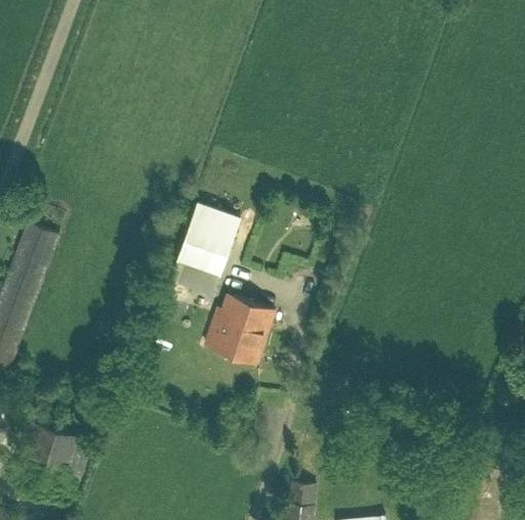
[(178,260),(220,274),(241,217),(198,202),(178,260)]
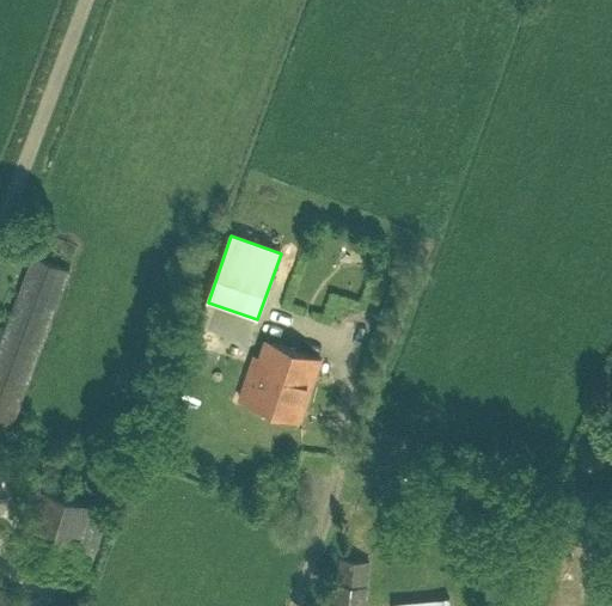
[(0,459),(69,274),(34,261),(0,350),(0,459)]
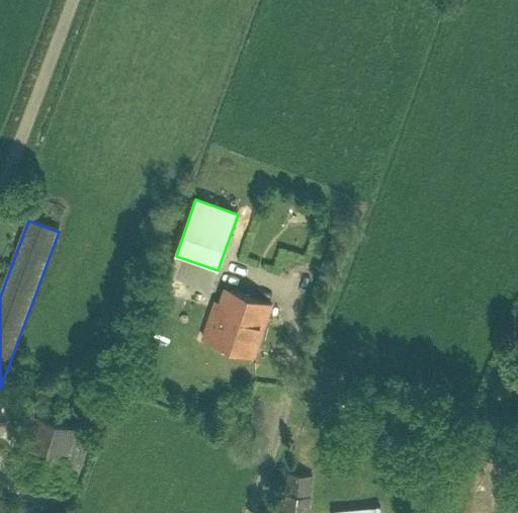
[(254,359),(271,307),(226,291),(221,307),(216,306),(202,341),(254,359)]
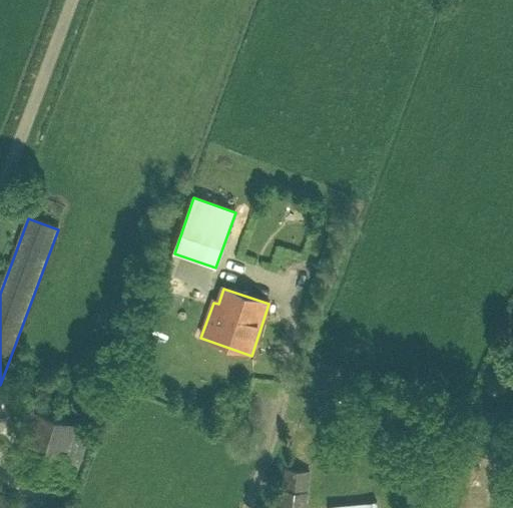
[(72,488),(89,430),(28,412),(11,469),(72,488)]
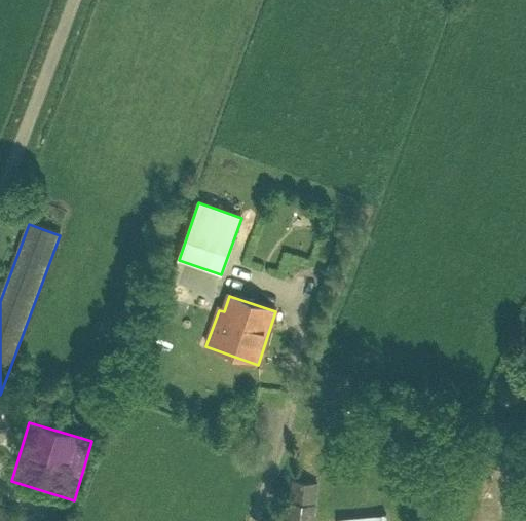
[(313,520),(317,480),(291,477),(286,520),(313,520)]
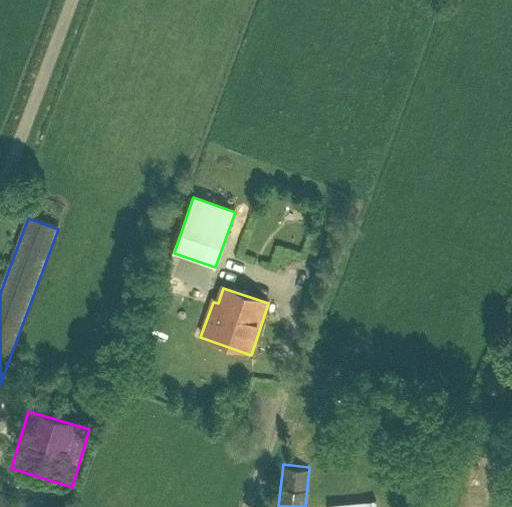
[(18,506),(19,500),(0,496),(0,506),(18,506)]
